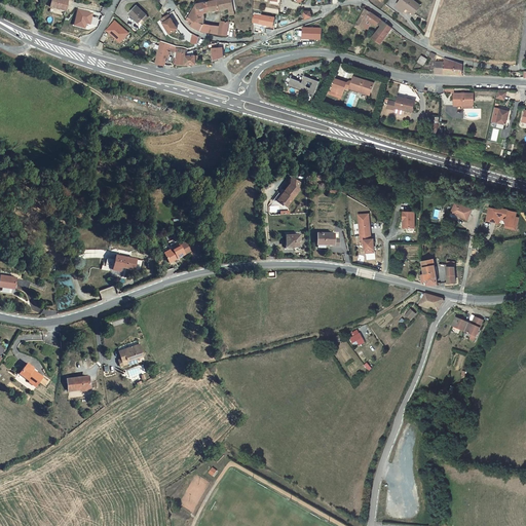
[(209,13),(220,10),(218,0),(215,0),(214,0),(210,0),(210,1),(208,2),(209,13)]
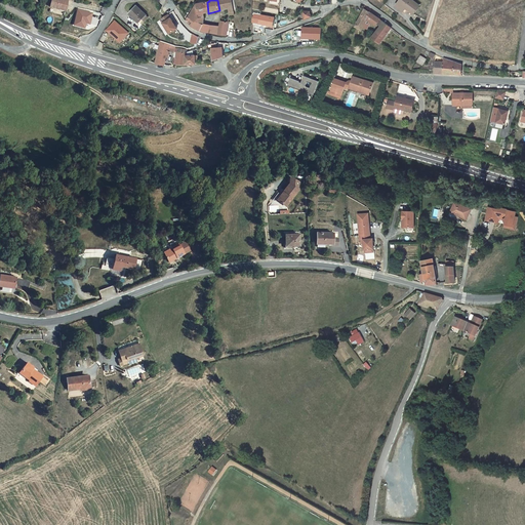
[(235,14),(232,0),(217,0),(219,10),(230,8),(230,15),(235,14)]
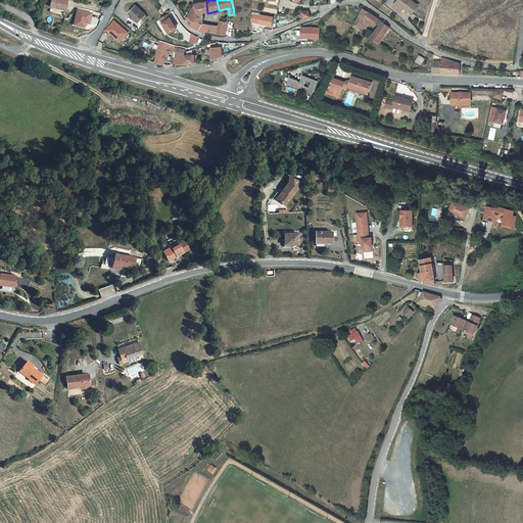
[(405,10),(408,7),(397,0),(395,4),(405,10)]
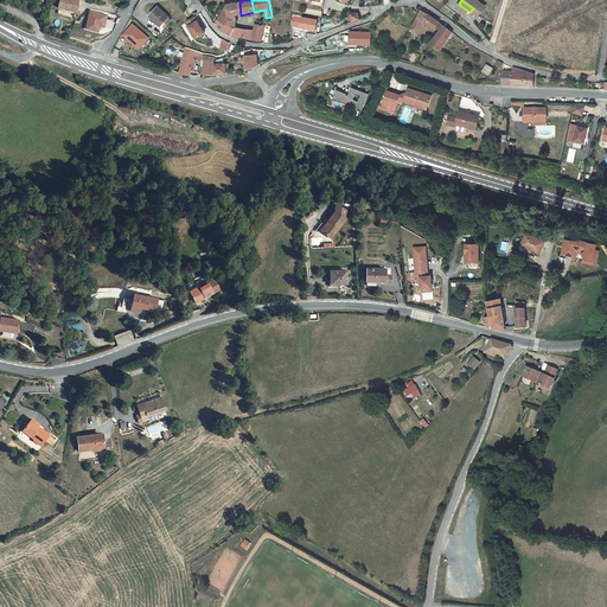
[(486,2),(481,0),(461,0),(473,8),(479,13),(486,2)]
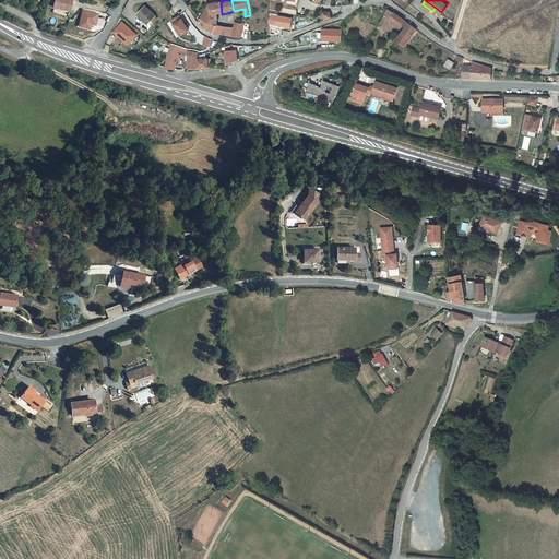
[(206,26),(210,30),(214,31),(218,24),(214,21),(214,16),(211,2),(207,9),(206,7),(204,9),(206,11),(200,21),(202,23),(206,26)]
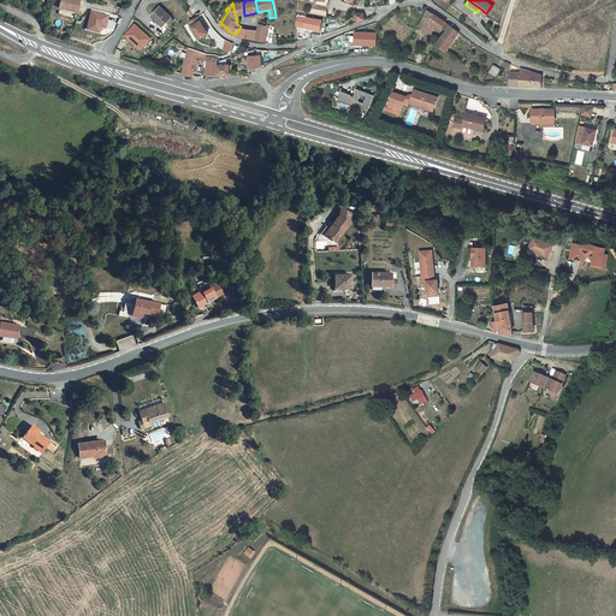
[(244,16),(243,3),(232,3),(236,18),(242,18),(241,15),(244,16)]
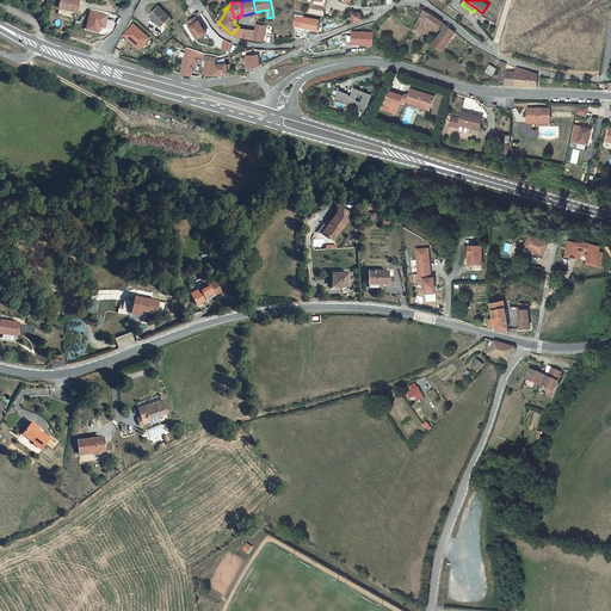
[(170,22),(174,17),(160,6),(152,14),(164,25),(167,19),(170,22)]
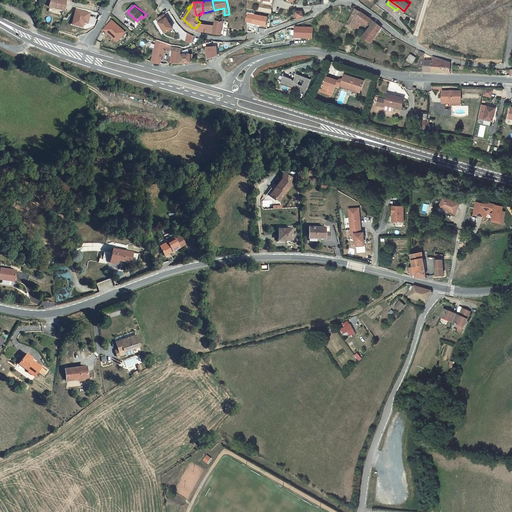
[(91,11),(77,7),(73,22),(84,25),(85,20),(89,21),(91,11)]
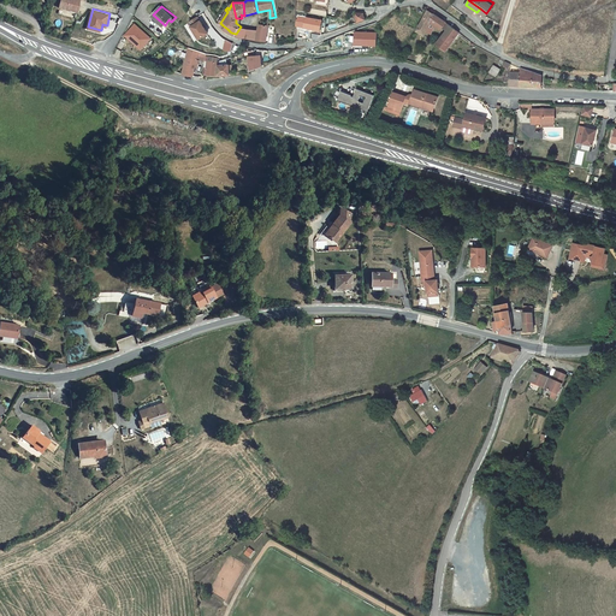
[(356,10),(360,19),(367,18),(365,11),(357,10),(356,10)]
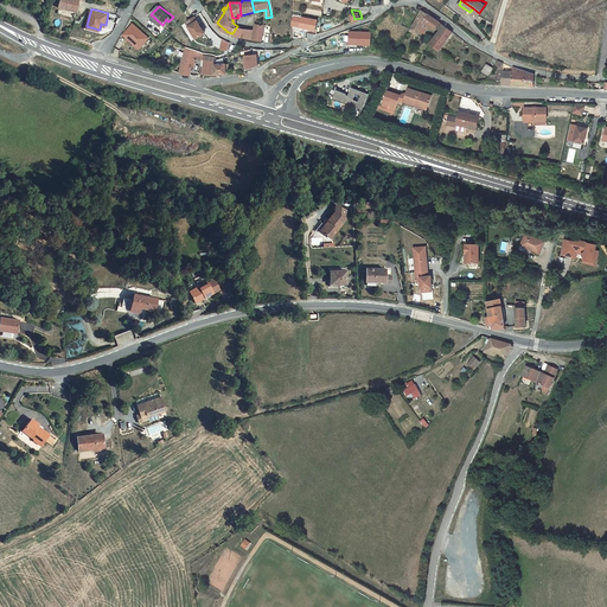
[(429,25),(434,29),(435,26),(440,20),(436,17),(429,12),(422,10),(411,29),(419,33),(420,31),(425,23),(429,25)]
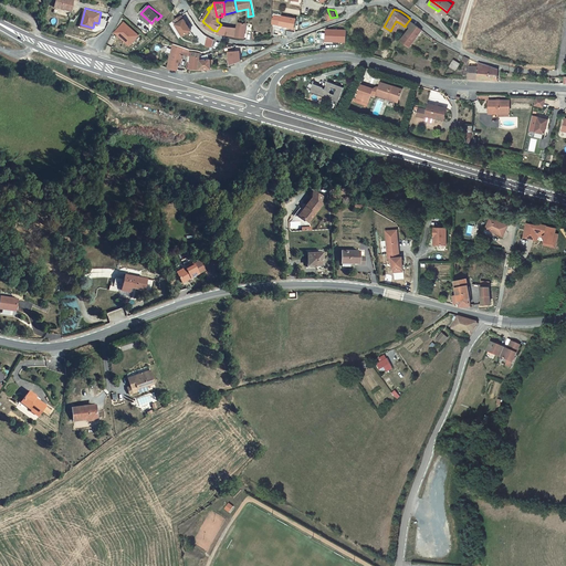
[(182,14),(174,20),(177,23),(184,34),(191,29),(182,14)]
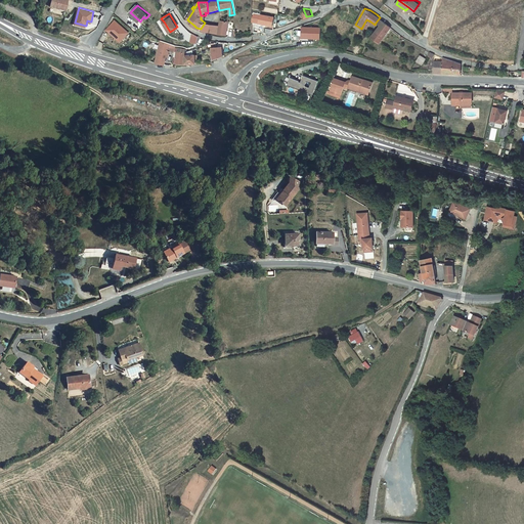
[(384,19),(380,26),(372,36),(381,42),(392,26),(384,19)]
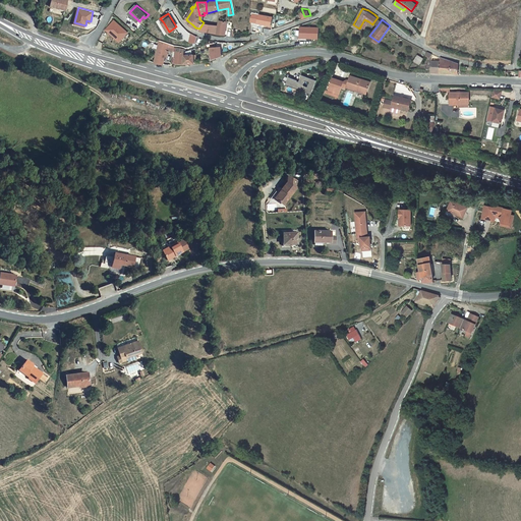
[(209,33),(210,25),(204,22),(199,29),(203,31),(206,31),(209,33)]
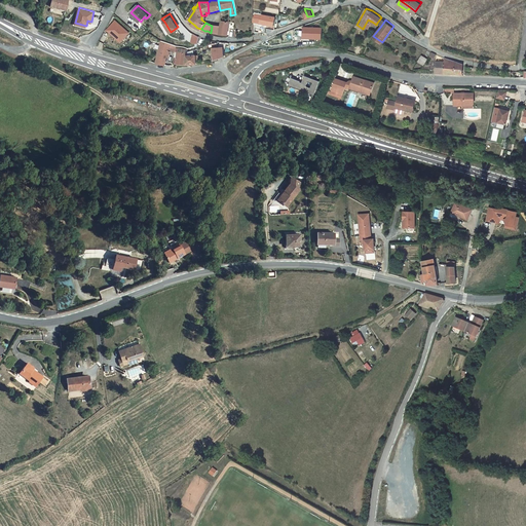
[(229,23),(222,23),(221,27),(220,33),(229,34),(229,23)]
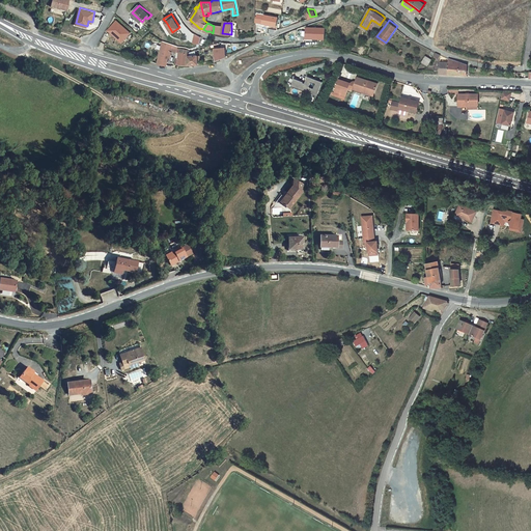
[(326,28),(307,27),(306,37),(326,38),(326,28)]
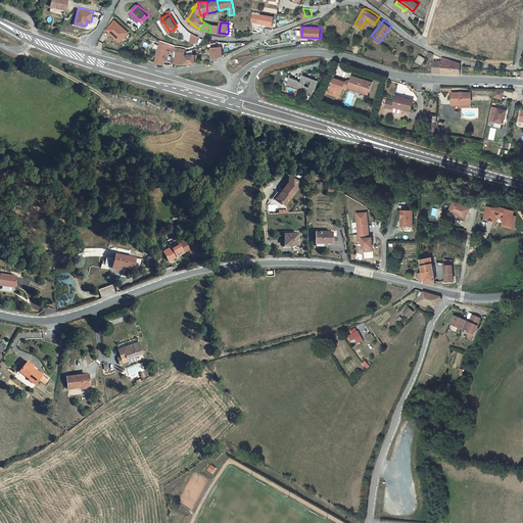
[(162,40),(156,61),(164,63),(167,55),(169,55),(172,47),(176,49),(177,45),(162,40)]
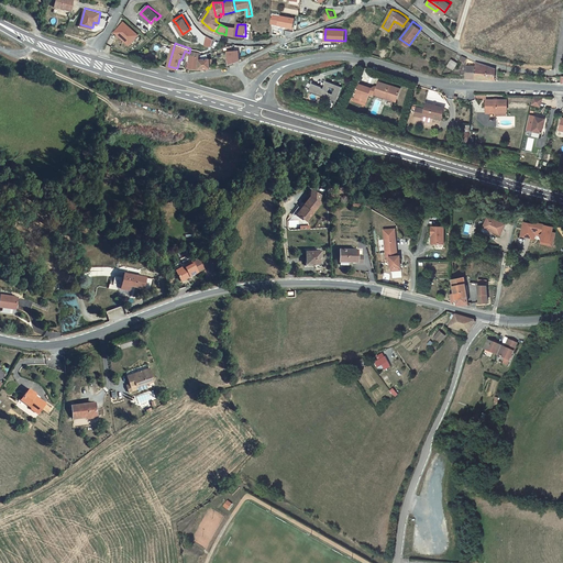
[(239,50),(228,52),(229,59),(230,65),(240,59),(239,50)]
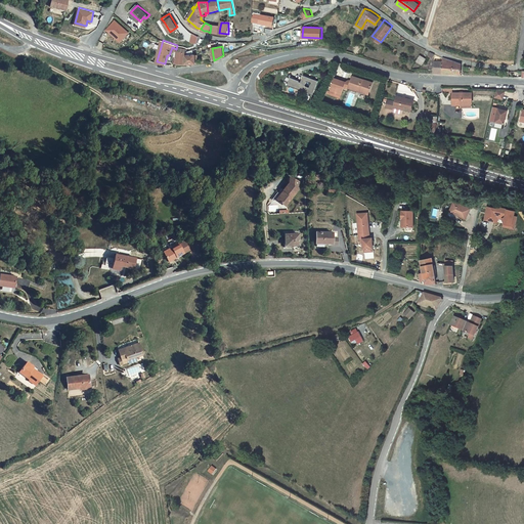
[(185,64),(186,62),(187,54),(188,52),(179,50),(176,63),(185,64)]
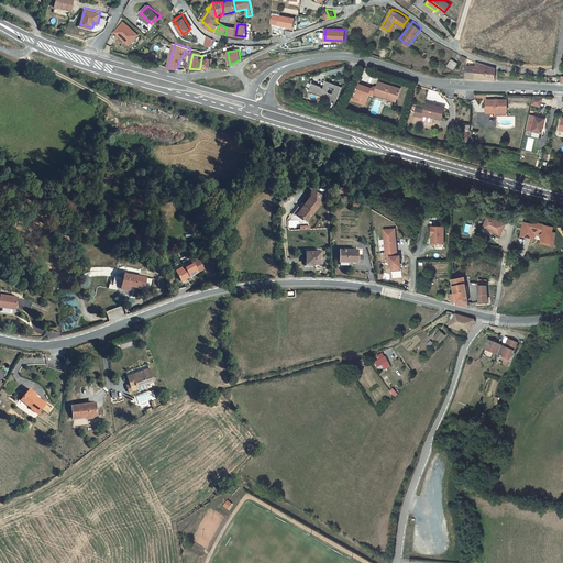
[(453,58),(450,65),(456,69),(461,63),(453,58)]
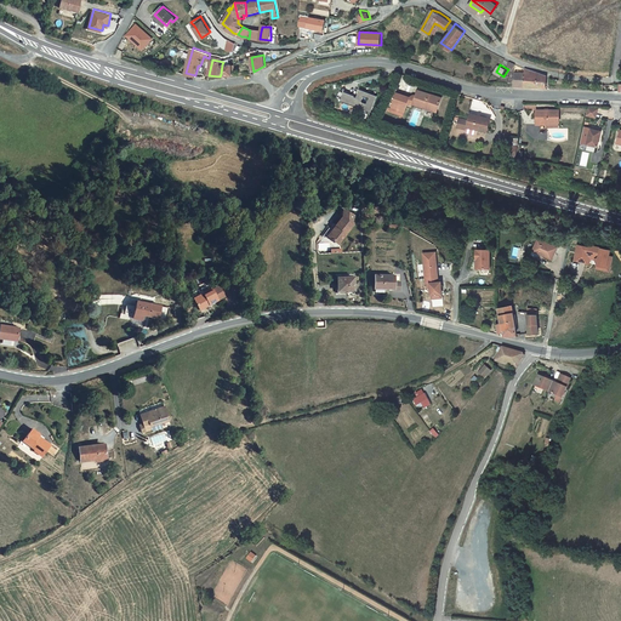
[(517,72),(514,84),(548,87),(550,78),(547,77),(548,75),(531,73),(531,69),(528,67),(527,73),(517,72)]
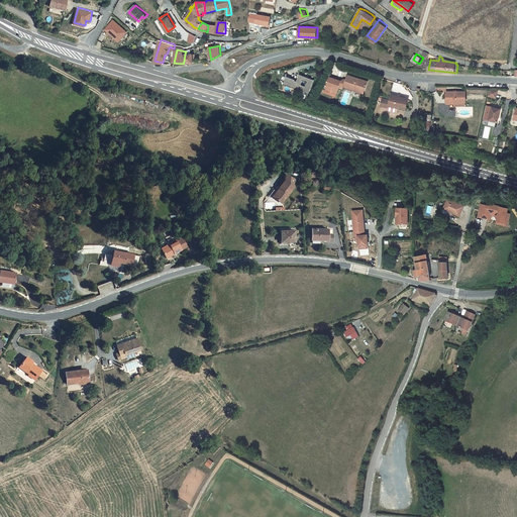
[(299,79),(290,76),(288,84),(313,92),(317,78),(302,74),(300,80),(298,80),(299,79)]
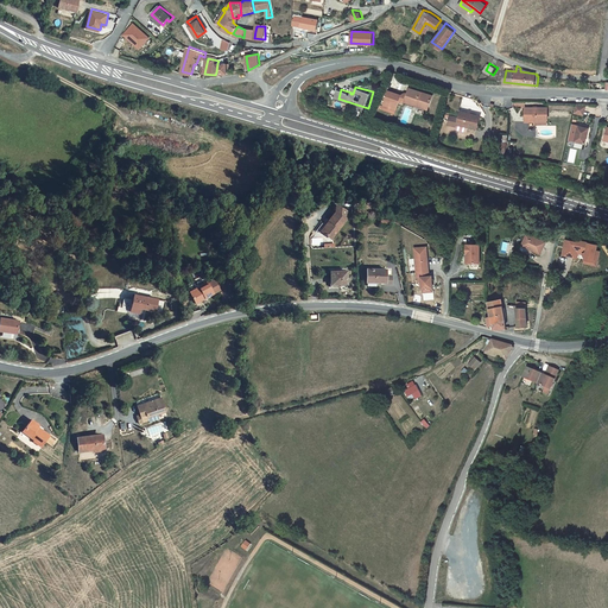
[(386,88),(381,103),(399,109),(401,100),(404,101),(405,101),(407,100),(419,105),(420,103),(431,107),(435,94),(413,87),(411,93),(409,92),(404,94),(386,88)]
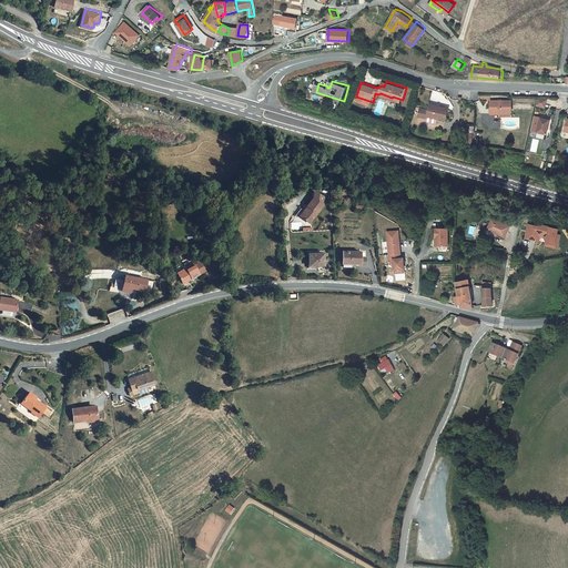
[(548,100),(539,98),(537,105),(546,107),(548,100)]
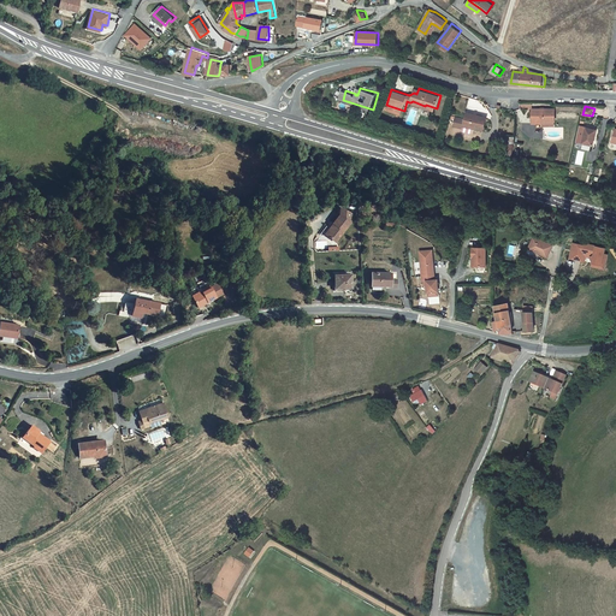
[(532,108),(532,118),(535,118),(537,123),(543,124),(543,122),(554,122),(555,122),(556,110),(532,108)]
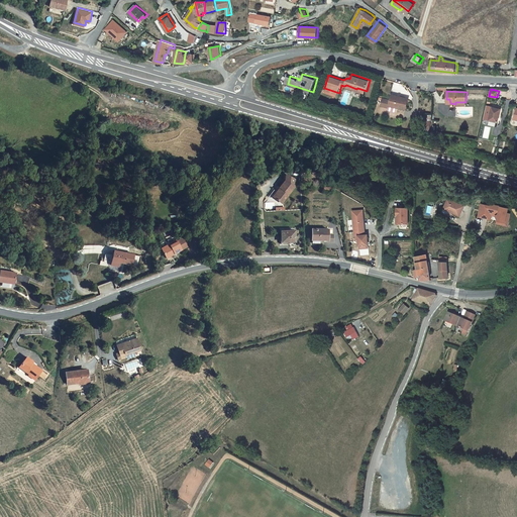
[(392,93),(391,98),(390,103),(398,106),(406,108),(409,98),(392,93)]
